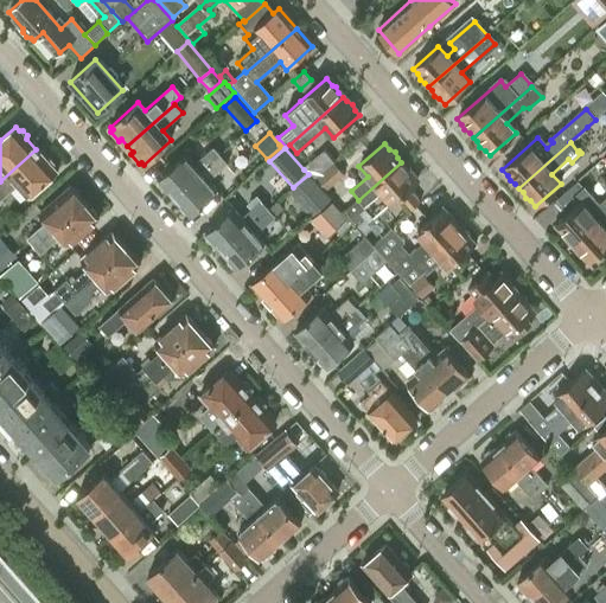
[(49,161),(45,160),(36,149),(0,181),(0,201),(18,186),(27,198),(57,173),(53,170),(53,166),(49,161)]
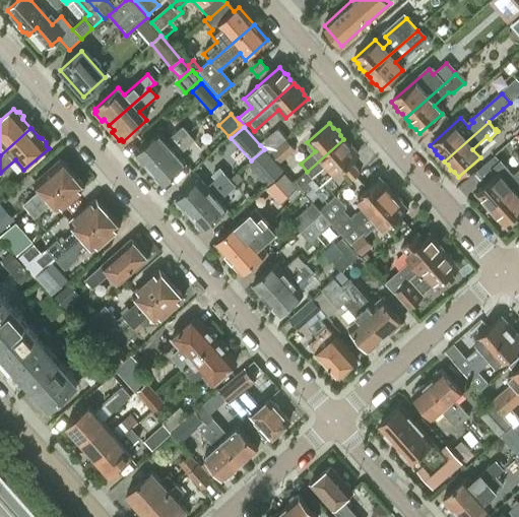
[(148,170),(188,134),(182,128),(166,142),(157,134),(134,154),(136,156),(136,158),(139,163),(142,163),(148,170)]
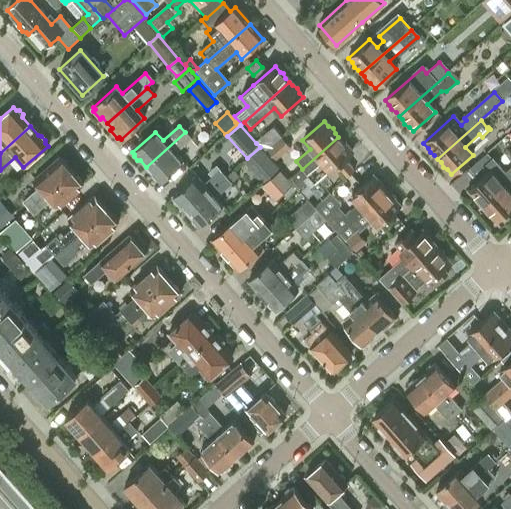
[(264,152),(281,137),(272,128),(256,143),(260,147),(264,152)]
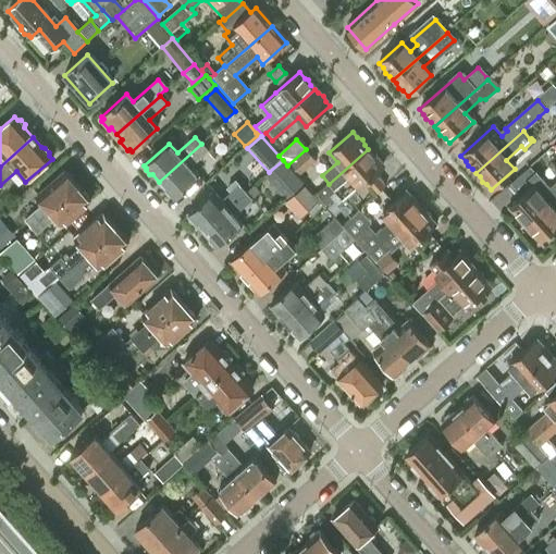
[(190,168),(208,151),(201,144),(159,182),(165,189),(165,193),(169,197),(172,197),(173,199),(198,176),(190,168)]
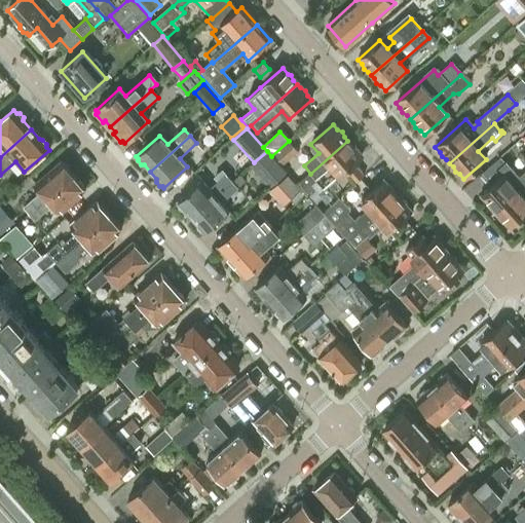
[(289,141),(271,156),(282,167),(284,165),(299,152),(291,143),(289,141)]
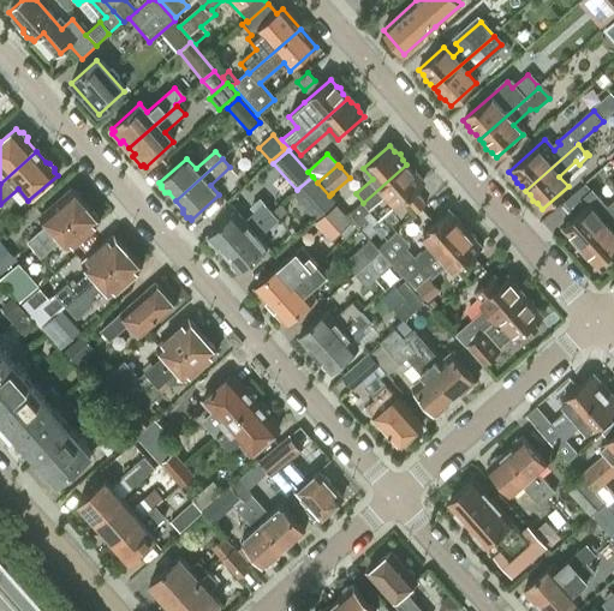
[(416,172),(410,169),(406,165),(363,203),(361,205),(369,213),(388,196),(397,207),(423,184),(418,178),(416,172)]
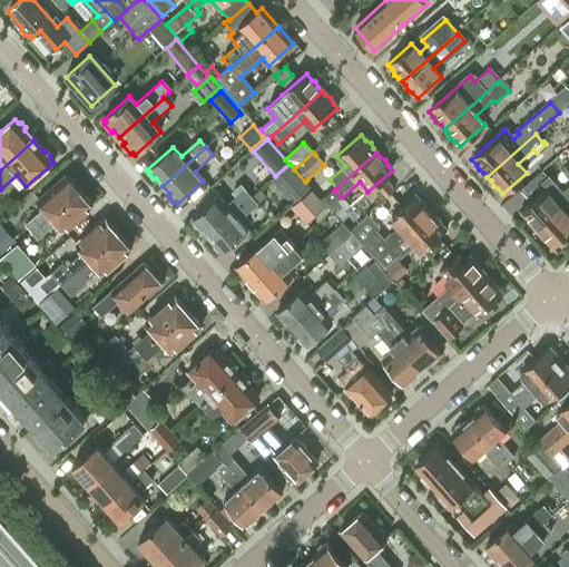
[(290,164),(275,176),(271,181),(292,205),(311,188),(305,182),(294,169),(290,164)]
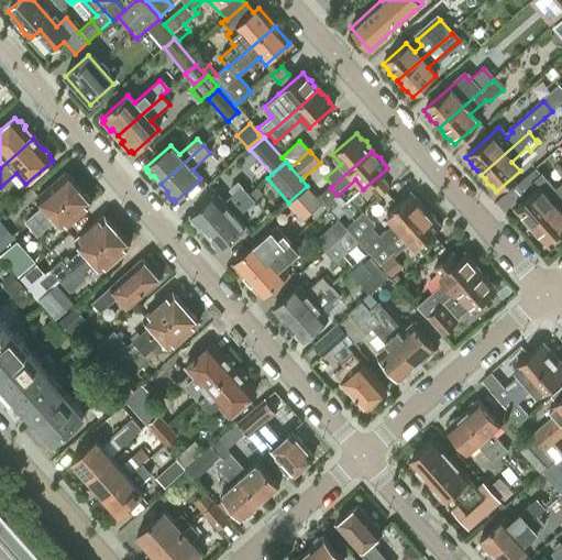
[(30,231),(78,189),(64,174),(36,198),(44,206),(23,223),(30,231)]
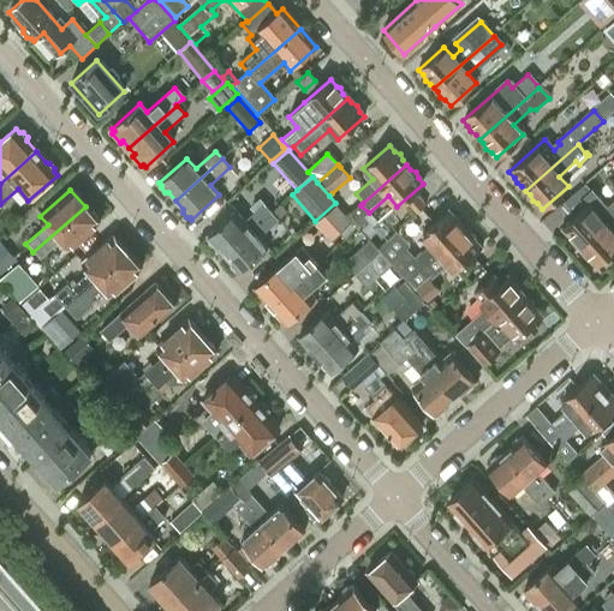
[(613,202),(606,209),(591,192),(580,202),(585,208),(562,229),(567,235),(568,241),(574,244),(579,249),(613,219),(613,202)]
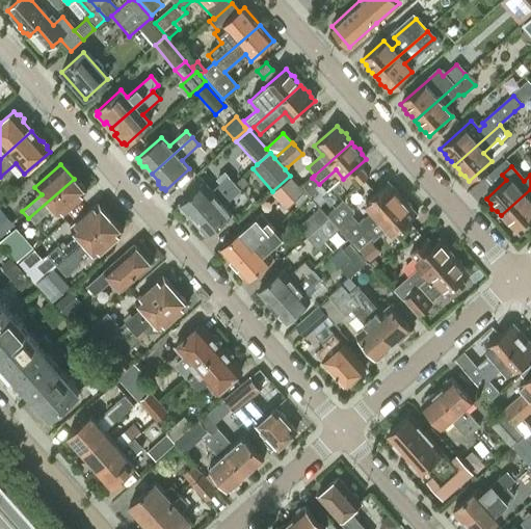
[(361,170),(352,178),(360,185),(368,178),(361,170)]
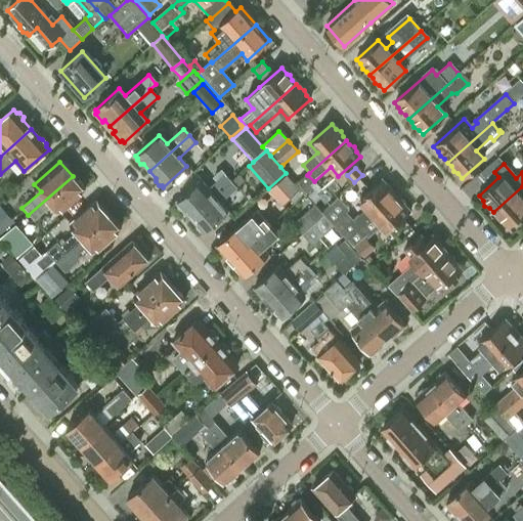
[(220,170),(212,177),(216,182),(224,175),(220,170)]
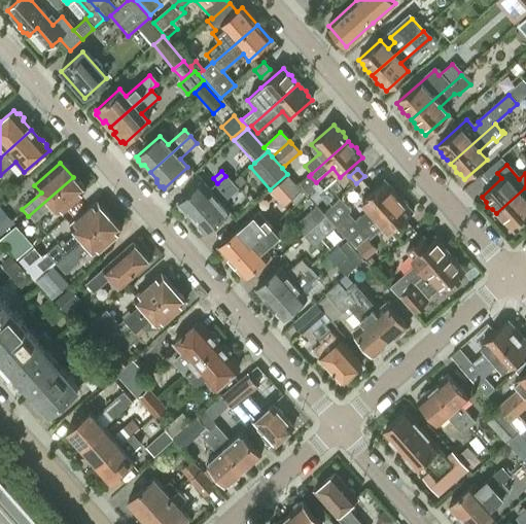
[(510,230),(525,214),(525,172),(525,173),(525,187),(496,213),(499,217),(500,221),(505,224),(510,230)]
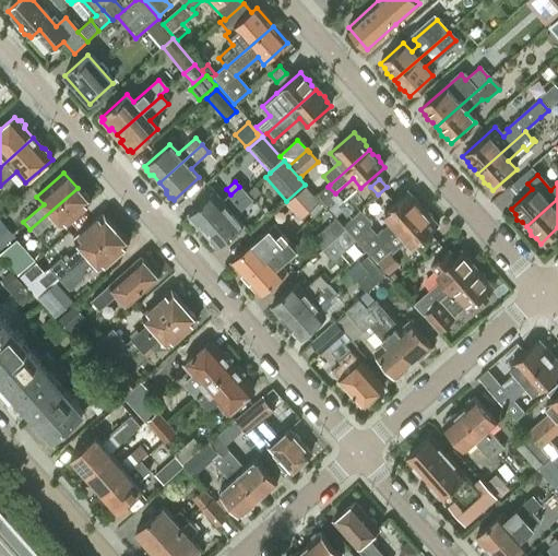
[(203,233),(247,194),(239,187),(230,194),(222,202),(213,193),(188,215),(190,217),(189,221),(193,225),(197,225),(203,233)]
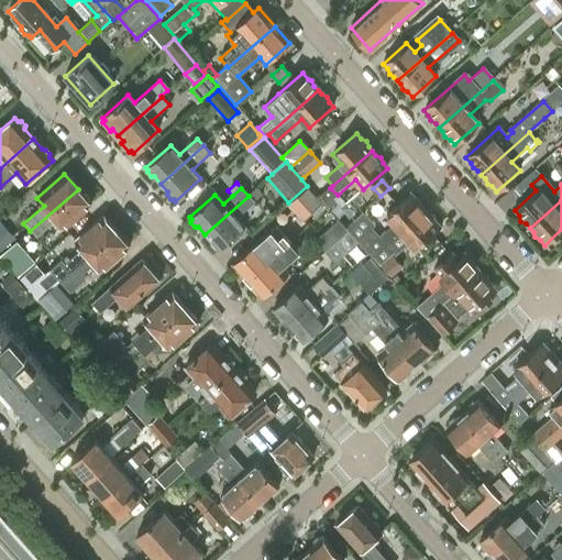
[(333,198),(338,195),(330,188),(319,197),(326,205),(329,208),(328,209),(344,227),(348,230),(365,216),(362,211),(352,201),(343,209),(333,198)]
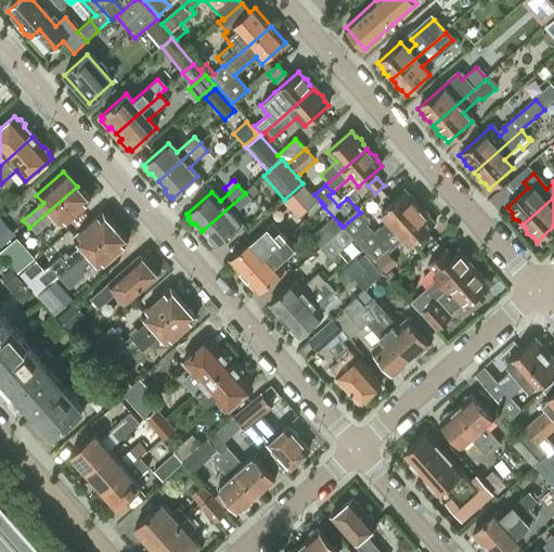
[(62,226),(90,201),(77,187),(29,228),(36,234),(54,217),(62,226)]
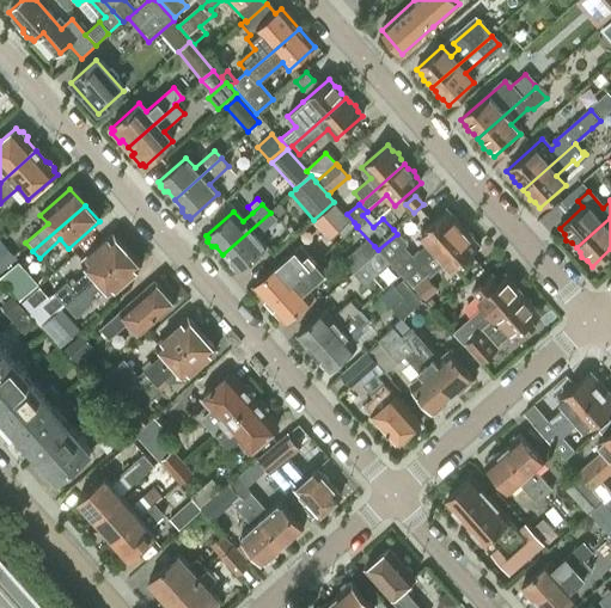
[(348,222),(334,206),(312,225),(328,241),(348,222)]
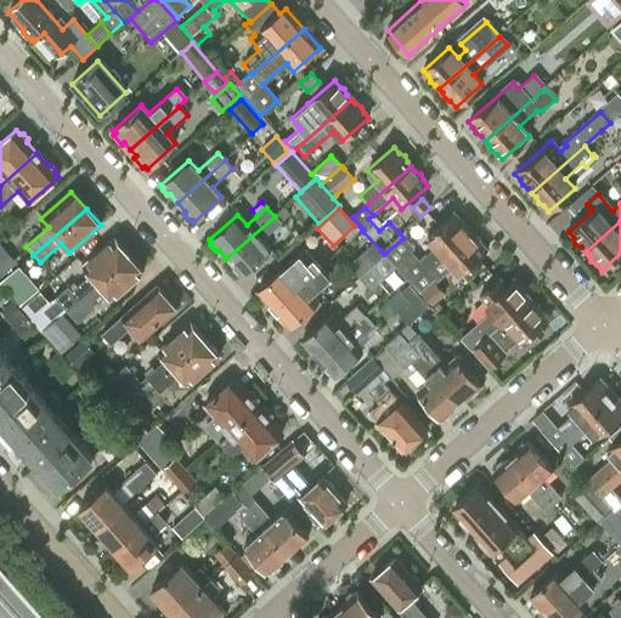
[(419,262),(428,271),(470,234),(466,228),(463,224),(458,220),(453,215),(427,238),(436,248),(419,262)]
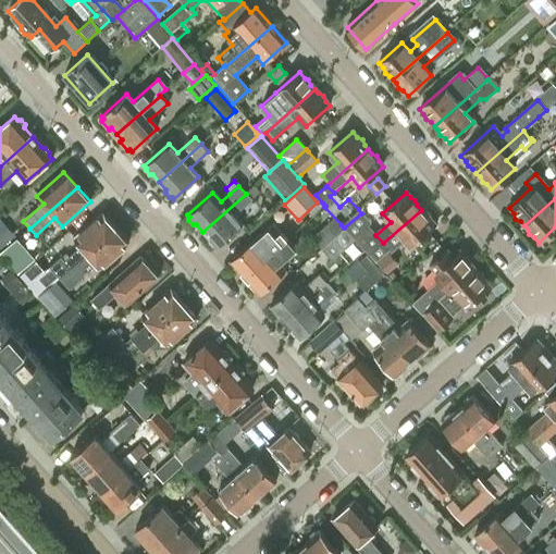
[(234,217),(251,200),(246,194),(202,232),(209,239),(209,242),(212,246),(215,246),(217,248),(242,226),(234,217)]
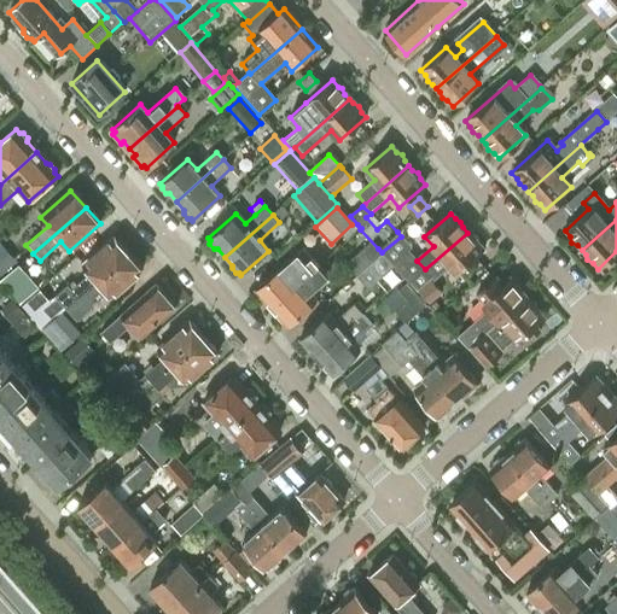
[(476,239),(471,237),(467,233),(425,269),(409,284),(417,292),(448,263),(458,274),(483,251),(478,245),(476,239)]
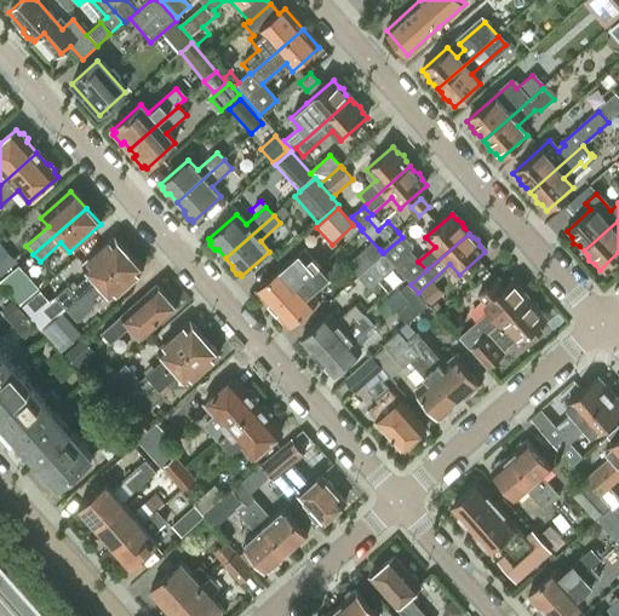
[(402,237),(383,253),(411,285),(427,270),(418,262),(410,252),(412,248),(402,237)]
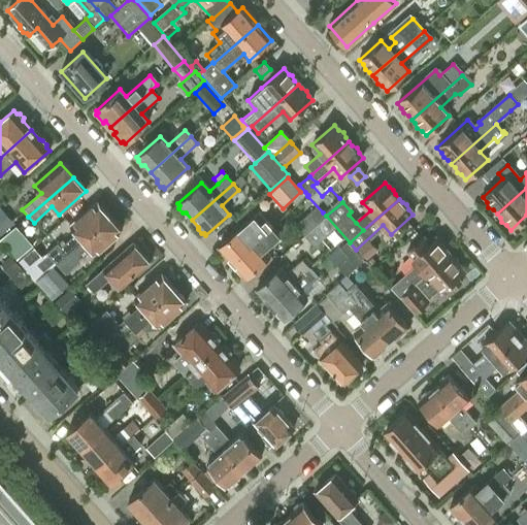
[(65,257),(108,218),(96,203),(70,227),(77,234),(59,250),(64,256),(65,257)]
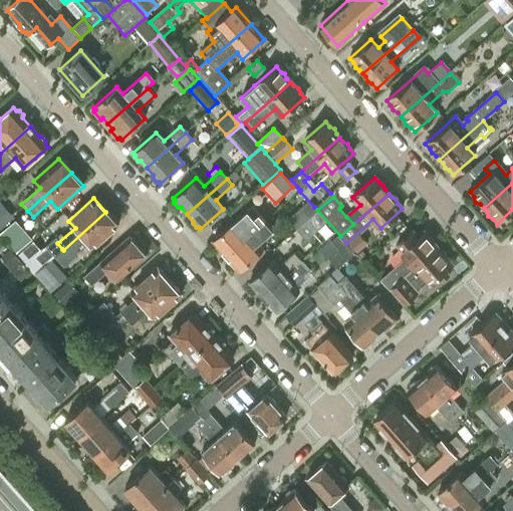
[(296,231),(317,213),(313,208),(308,202),(307,203),(287,221),(296,231)]
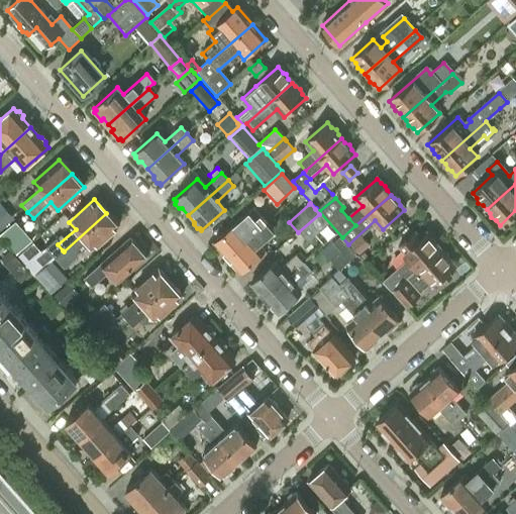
[(0,231),(10,223),(0,211),(0,231)]
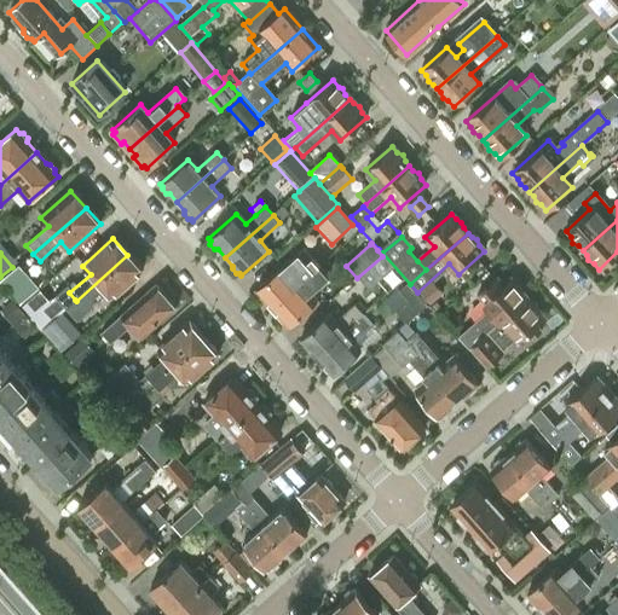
[(111,299),(143,271),(127,255),(76,301),(75,300),(65,309),(76,321),(92,307),(92,300),(104,290),(111,299)]
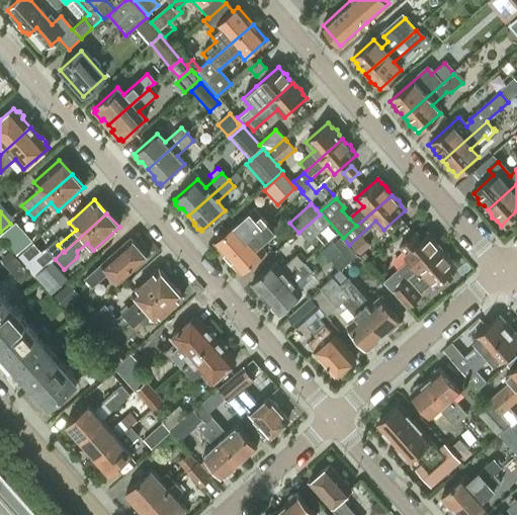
[(329,224),(320,215),(298,233),(308,243),(329,224)]
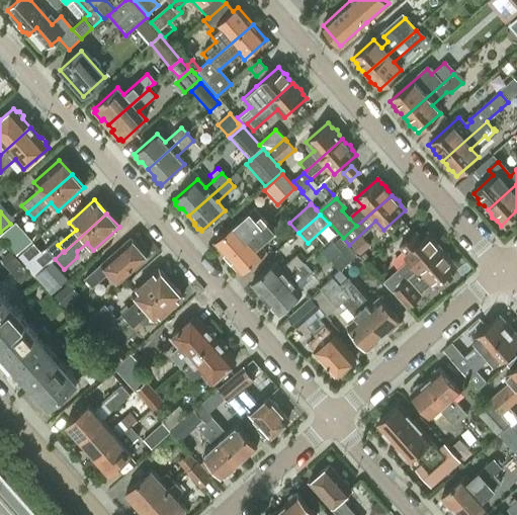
[(227,259),(267,224),(260,216),(244,230),(238,223),(213,244),(227,259)]
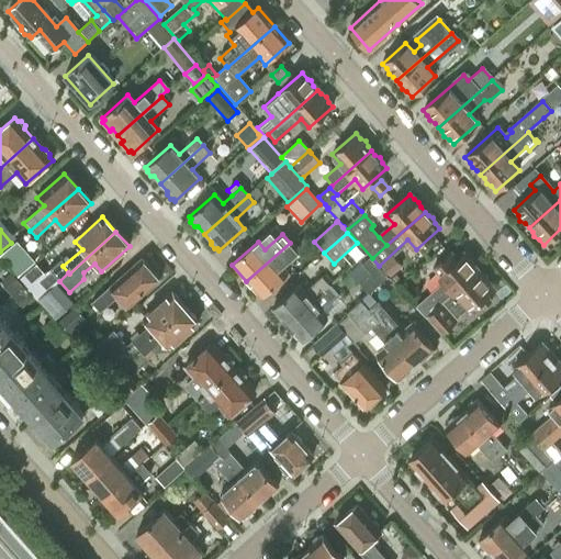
[(34,263),(17,242),(0,256),(0,258),(18,278),(34,263)]
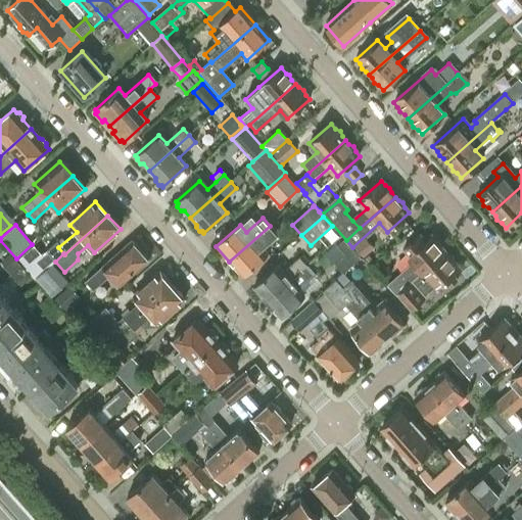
[(261,248),(277,234),(270,226),(229,262),(242,276),(267,254),(261,248)]
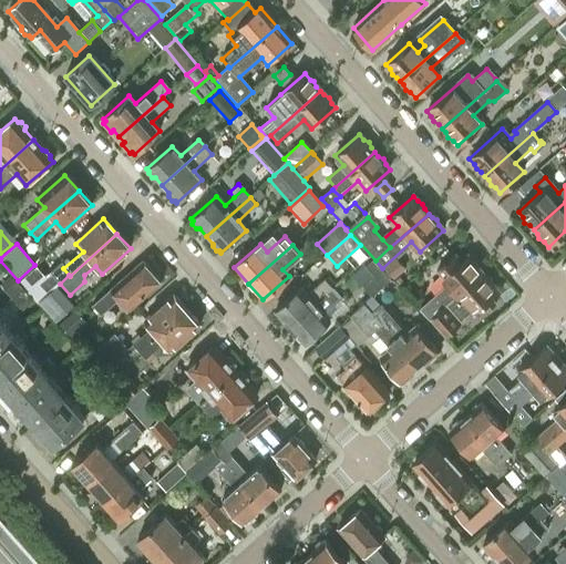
[(482,274),(464,254),(458,259),(454,256),(436,272),(448,285),(419,309),(428,318),(426,318),(429,320),(482,274)]
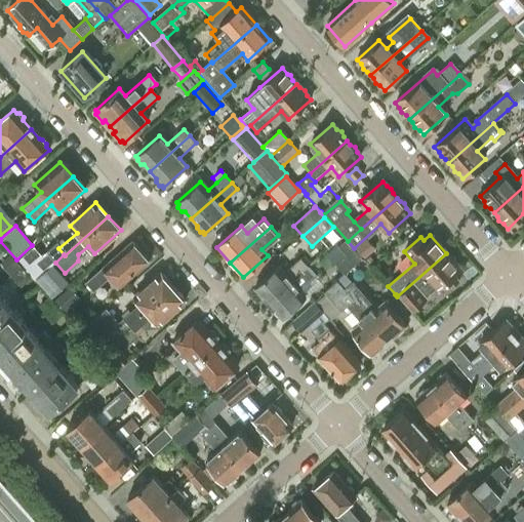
[(364,259),(375,250),(366,239),(355,248),(364,259)]
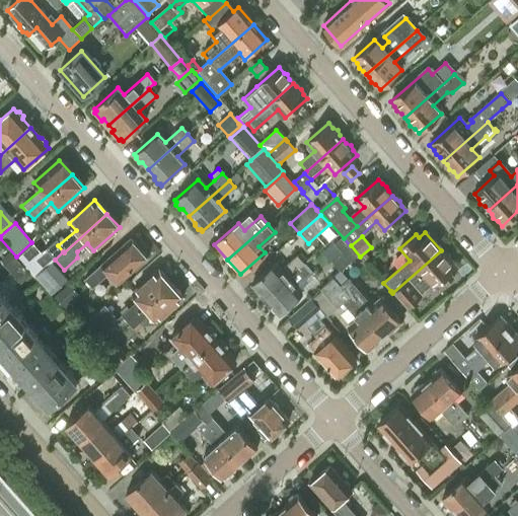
[(119,284),(147,259),(130,239),(83,280),(91,289),(109,274),(119,284)]
